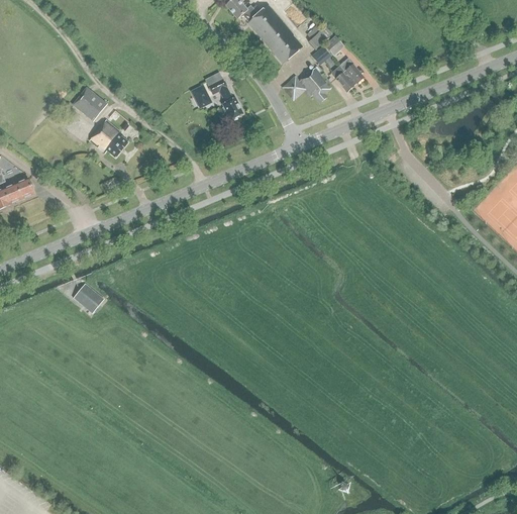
[(293,33),(268,4),(257,12),(250,4),(246,7),(239,0),(228,0),(224,3),(236,17),(241,13),(247,20),(247,21),(282,63),(302,45),(292,34),(293,33)]
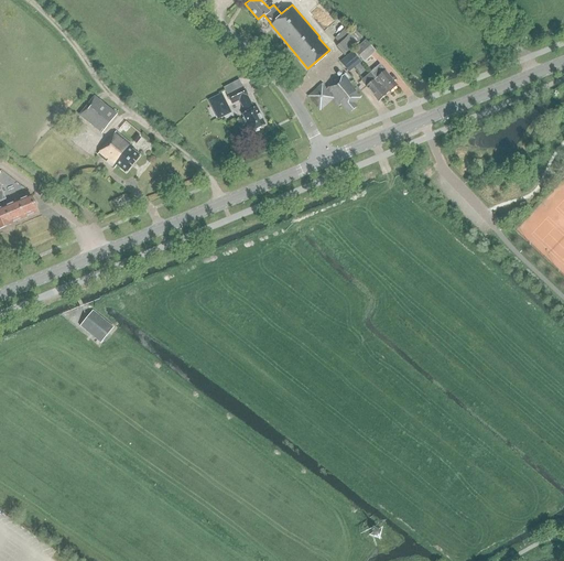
[(336,42),(344,51),(357,39),(348,30),(336,42)]
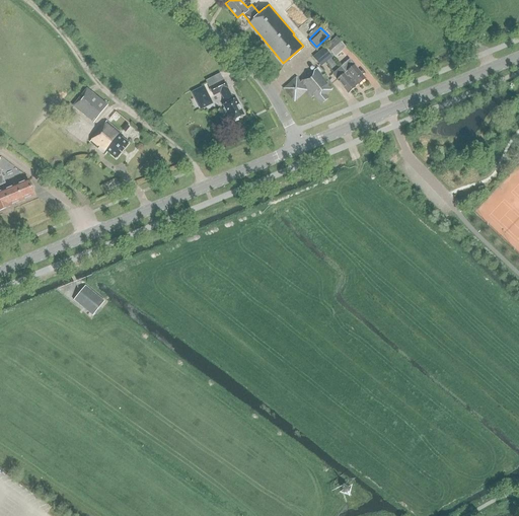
[(325,44),(334,53),(342,46),(344,44),(336,34),(325,44)]
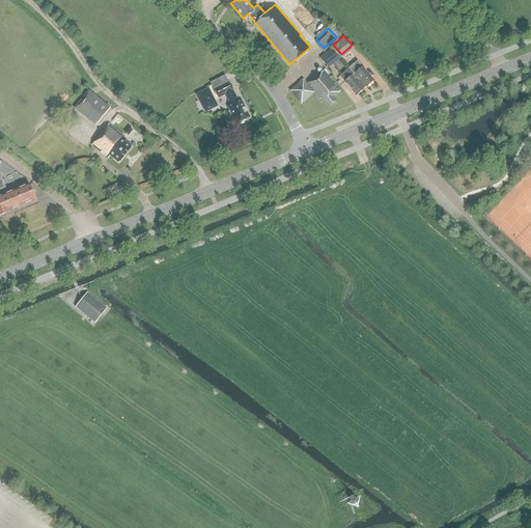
[(331,46),(319,55),(328,65),(339,56),(331,46)]
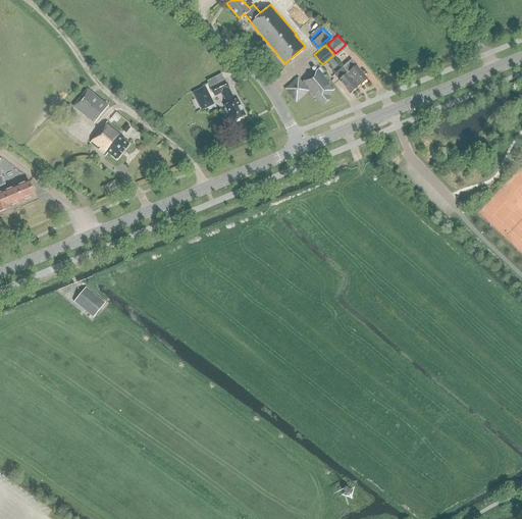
[(351,57),(343,64),(357,83),(359,81),(360,83),(367,76),(351,57)]
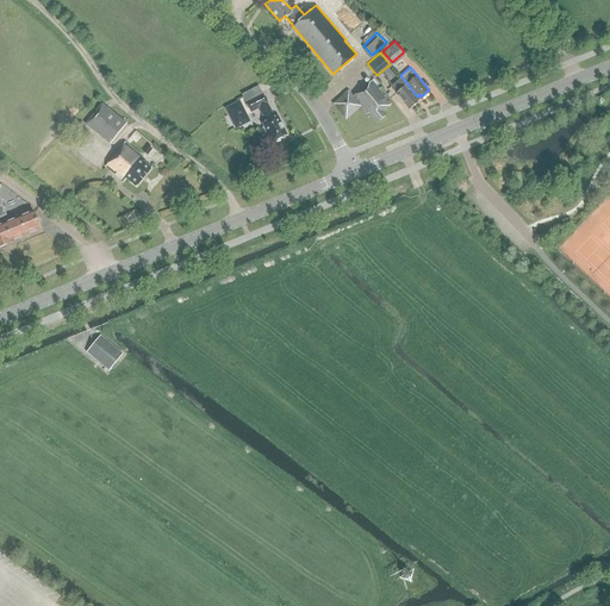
[(417,100),(416,98),(417,97),(400,75),(390,85),(409,106),(417,100)]
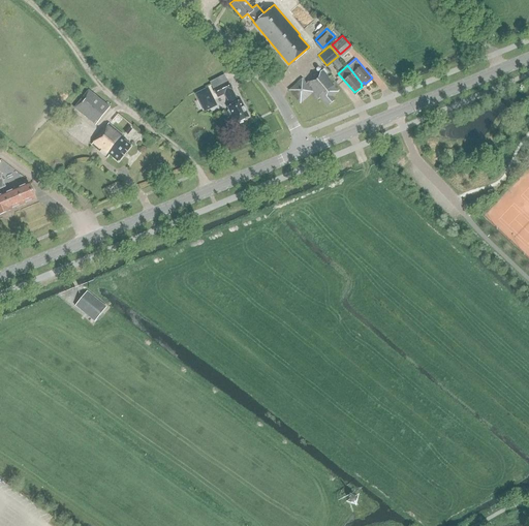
[(289,88),(300,100),(311,90),(317,97),(319,95),(327,103),(334,97),(332,94),(338,89),(321,68),(305,82),(302,78),(289,88)]
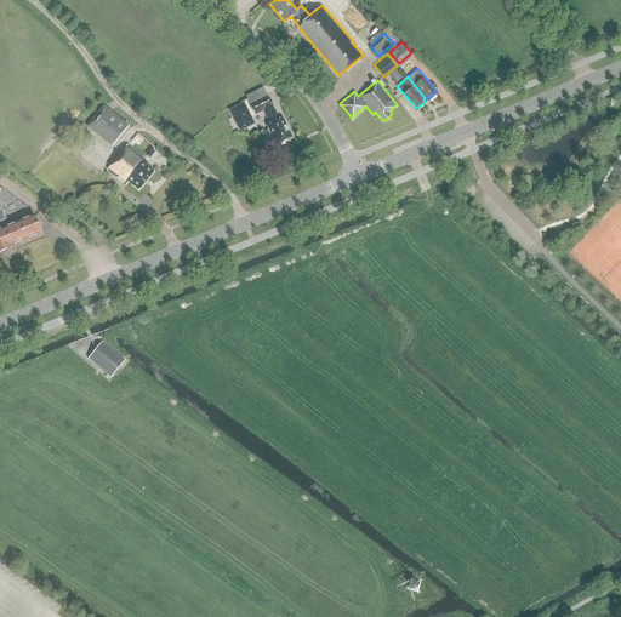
[(267,123),(268,125),(268,126),(271,132),(272,131),(277,140),(275,141),(277,143),(286,138),(286,137),(290,135),(285,124),(286,124),(283,115),(279,118),(274,108),(267,93),(251,101),(256,112),(265,107),(267,112),(266,113),(271,121),(267,123)]
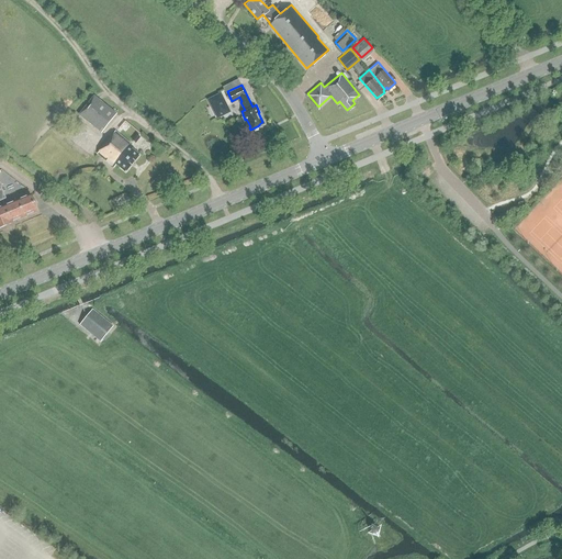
[(209,97),(212,103),(216,101),(220,107),(226,103),(221,91),(218,92),(209,97)]
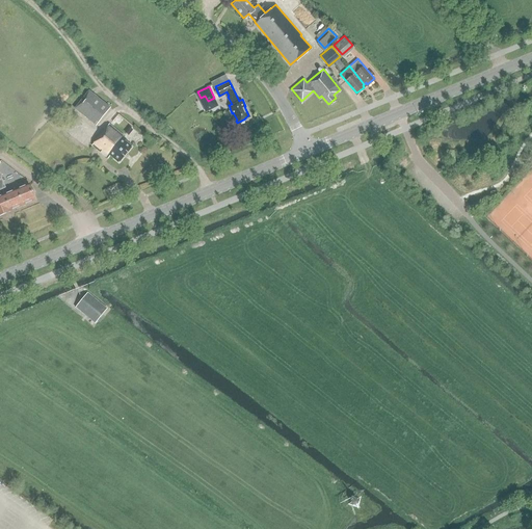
[(96,124),(110,106),(92,93),(79,110),(96,124)]
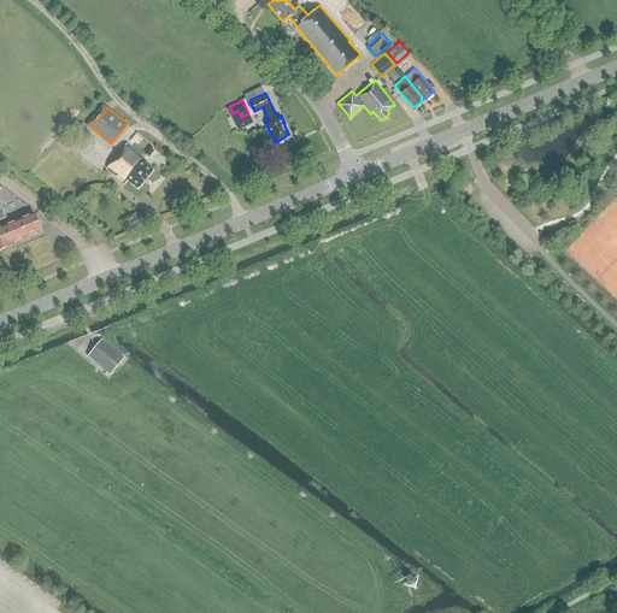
[(127,141),(106,165),(125,181),(127,178),(137,187),(153,168),(140,157),(142,154),(127,141)]
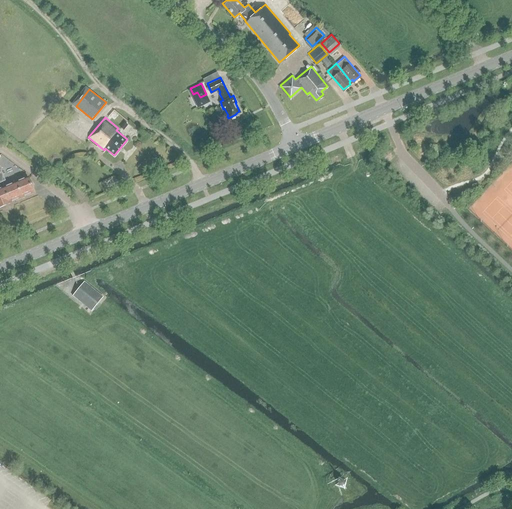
[(0,180),(5,178),(0,166),(0,205),(10,201),(10,200),(34,190),(28,175),(0,186),(0,180)]
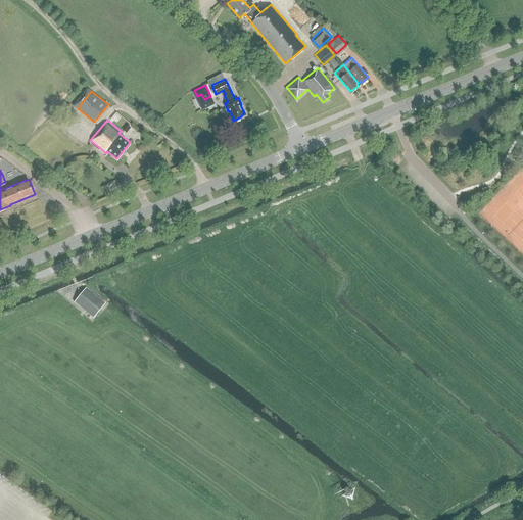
[(93,316),(105,300),(86,285),(74,300),(93,316)]
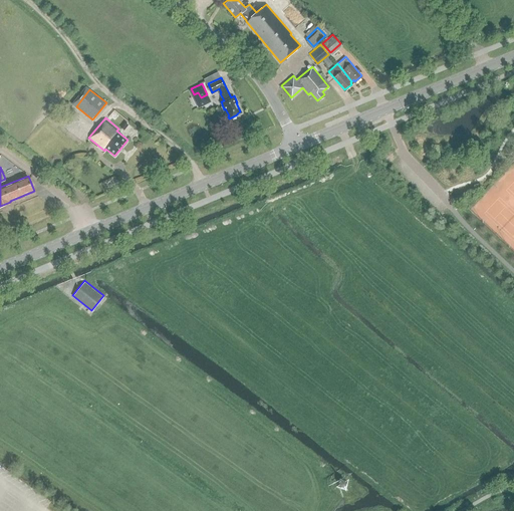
[(344,486),(346,483),(346,480),(343,478),(339,478),(337,481),(338,485),(341,487),(344,486)]
